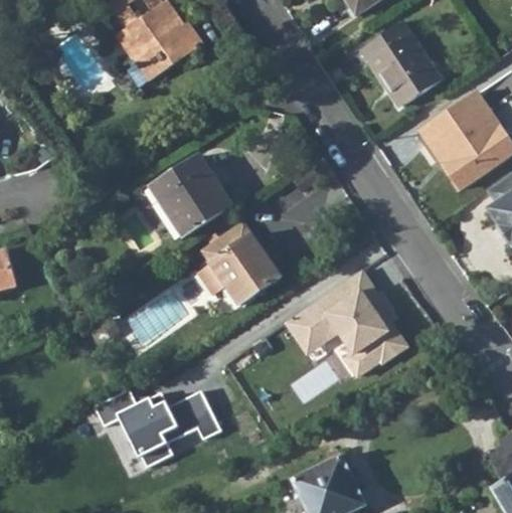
[(99,0),(110,15),(114,12),(125,27),(115,34),(133,59),(148,80),(202,43),(186,21),(182,24),(166,0),(164,0),(161,2),(159,0),(99,0)]
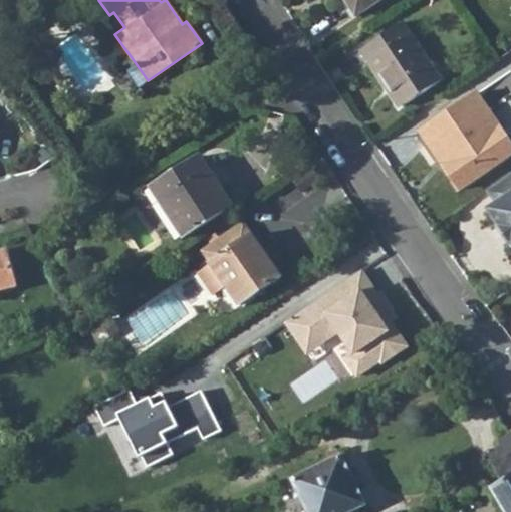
[(342,0),(353,15),(376,0),(342,0)]
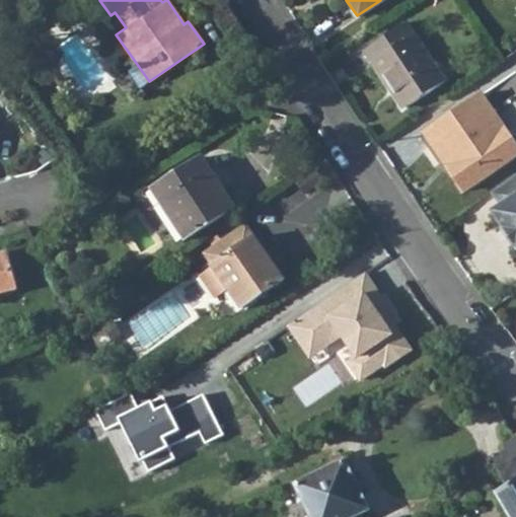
[(403,21),(361,49),(387,89),(390,87),(402,106),(442,80),(403,21)]
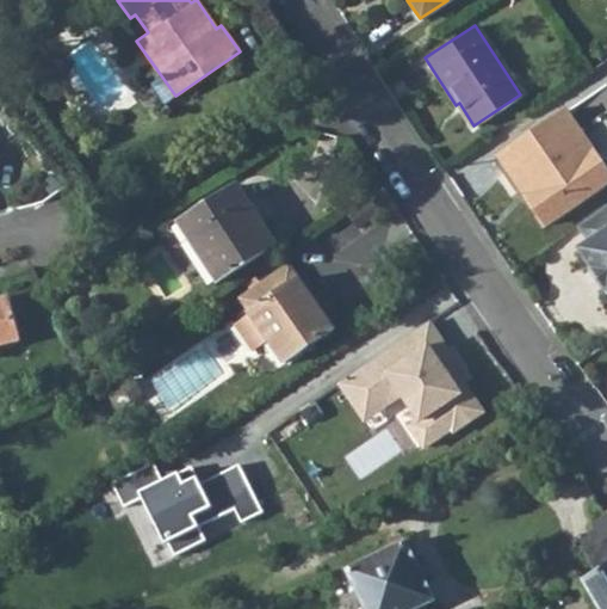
[(146,79),(163,104),(175,96),(158,71),(146,79)]
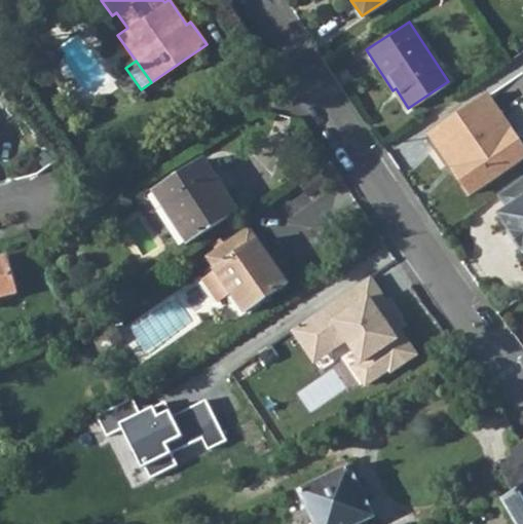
[(522,144),(486,92),(452,116),(494,176),(522,154),(522,144)]
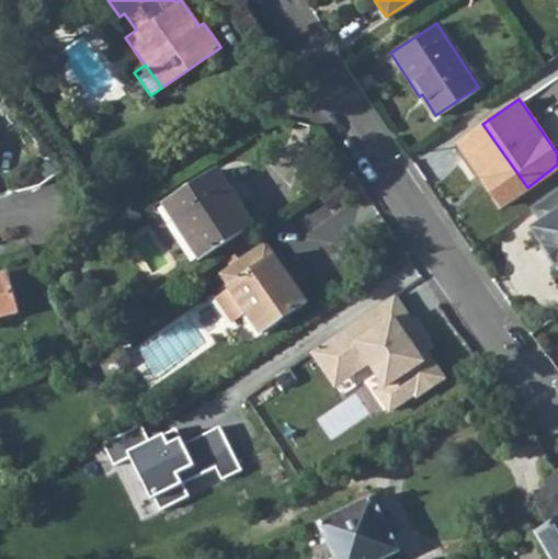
[(216,169),(161,204),(197,259),(251,223),(216,169)]
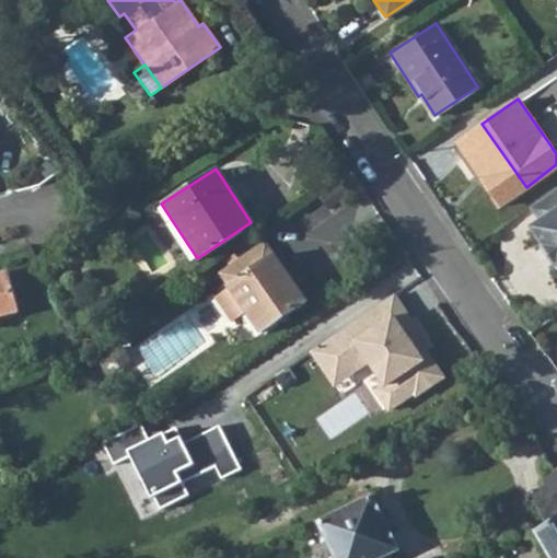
[(556,185),(528,206),(537,220),(529,227),(543,246),(544,245),(556,264),(555,265),(556,267),(556,185)]
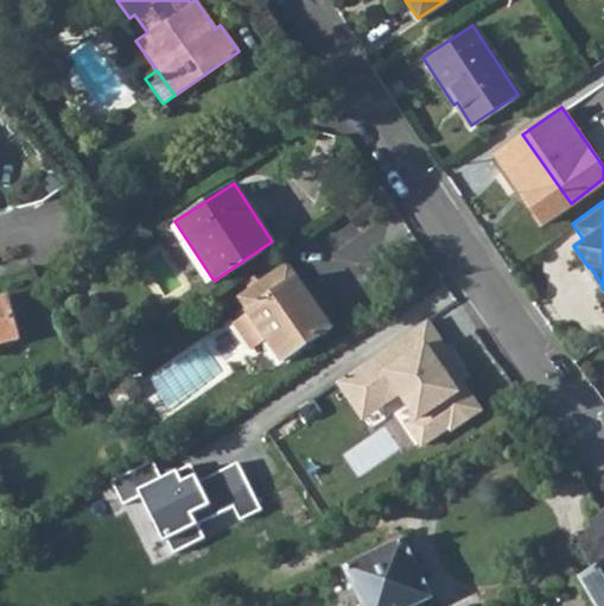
[(285,262),(235,296),(246,311),(265,338),(280,360),(330,326),(285,262)]
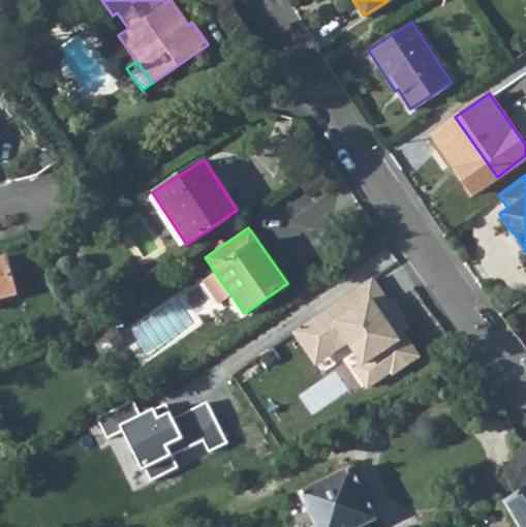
[(0,296),(17,292),(6,255),(0,256),(0,296)]
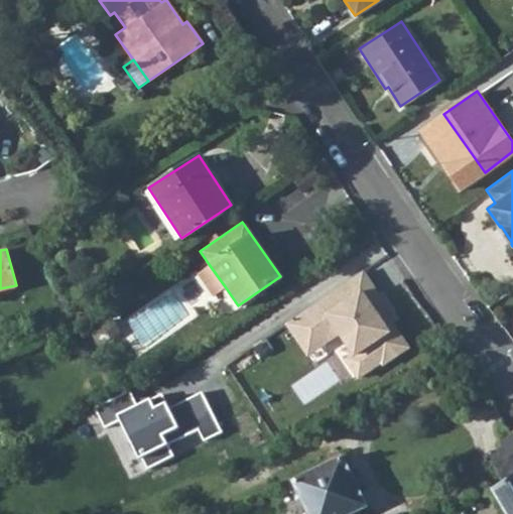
[(197,272),(212,295),(225,286),(209,264),(197,272)]
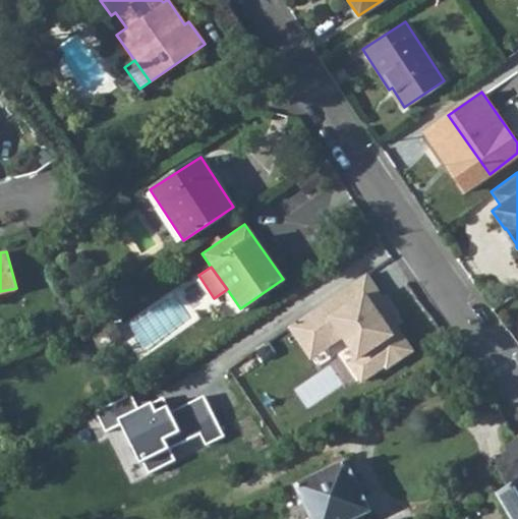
[(508,449),(491,461),(505,484),(517,474),(517,434),(515,436),(504,444),(508,449)]
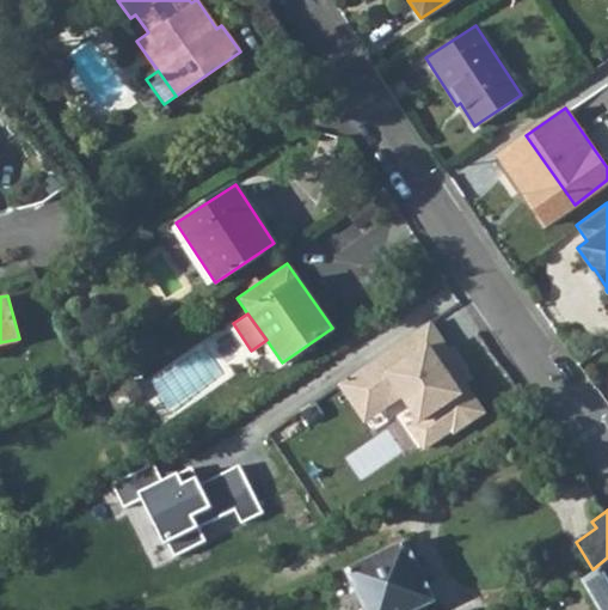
[(403,541),(344,569),(363,609),(410,609),(431,599),(403,541)]
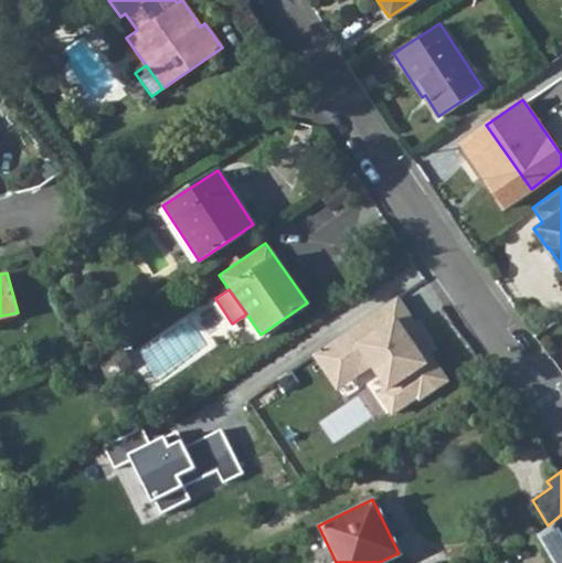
[(561,562),(561,514),(548,526),(536,534),(552,562),(561,562)]
